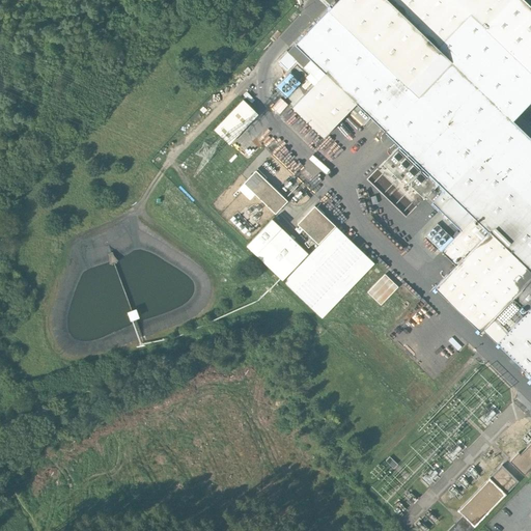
[(335,0),(286,51),(317,80),(291,107),(324,138),(332,130),(341,120),(347,113),(362,127),(370,117),(379,126),(393,139),(441,185),(427,198),(458,228),(440,248),(456,264),(435,288),(530,381),(530,124),(521,115),(530,105),(530,6),(524,0),(335,0)]
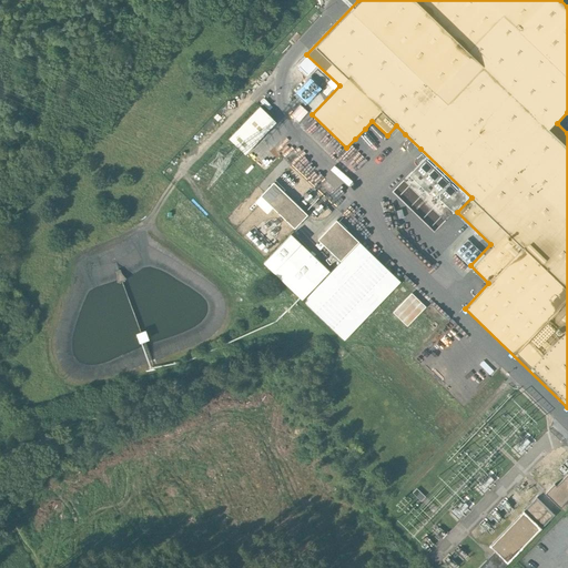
[(312,77),(296,92),(306,102),(322,87),(312,77)]
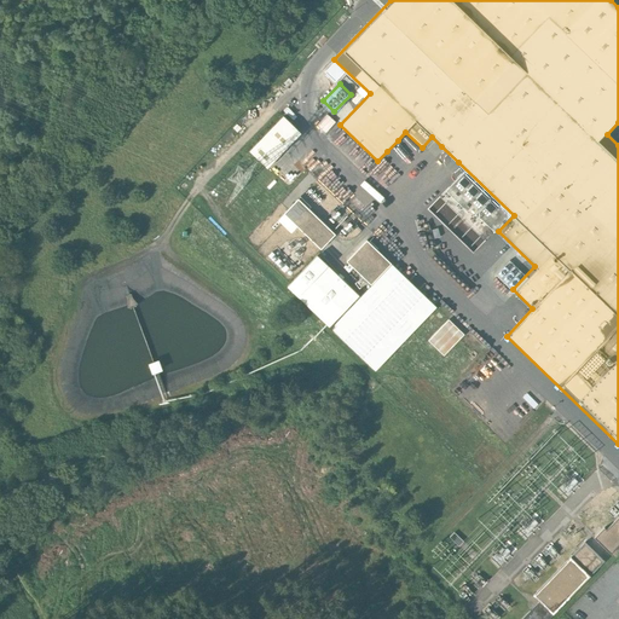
[(249,152),(267,169),(301,136),(282,117),(249,152)]
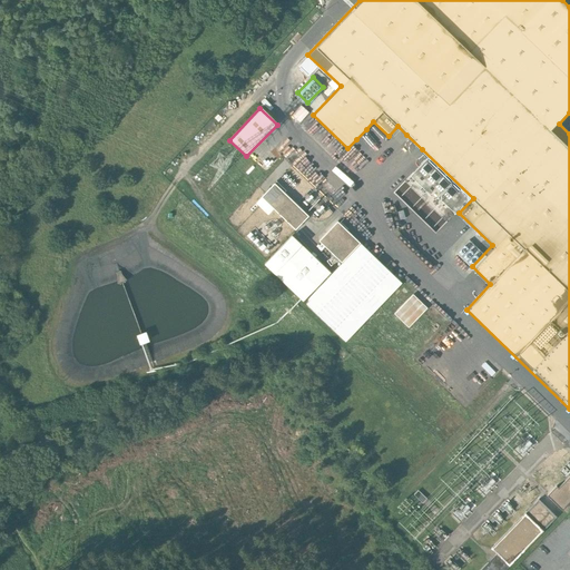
[(269,174),(258,186),(262,189),(259,192),(264,195),(277,180),(269,174)]
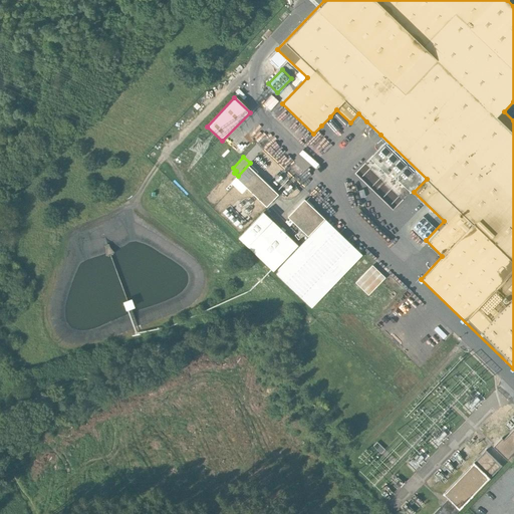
[(269,209),(282,196),(259,175),(261,173),(252,165),(233,185),(244,195),(249,190),(269,209)]
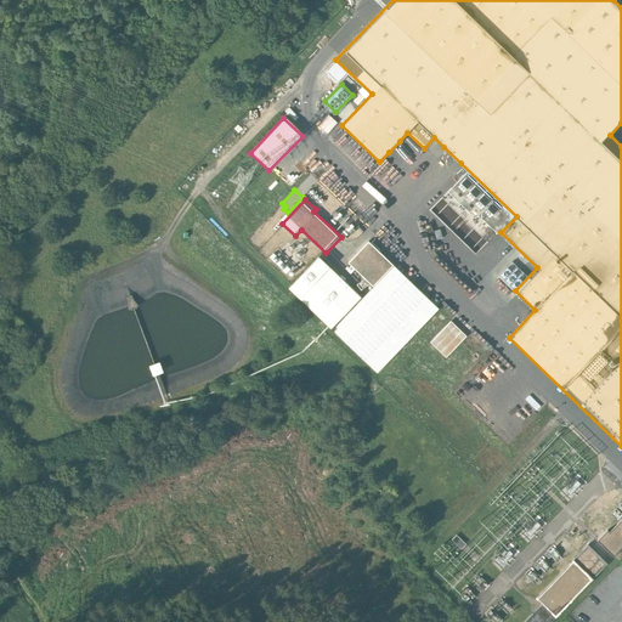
[(444,311),(372,243),(352,264),(375,286),(361,301),(317,259),(289,287),(382,375),(403,354),(444,311)]
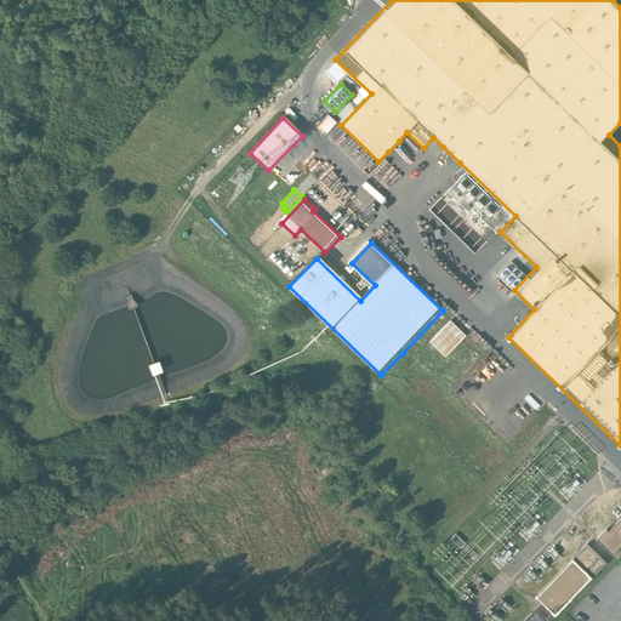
[(449,323),(429,343),(445,358),(465,336),(449,323)]
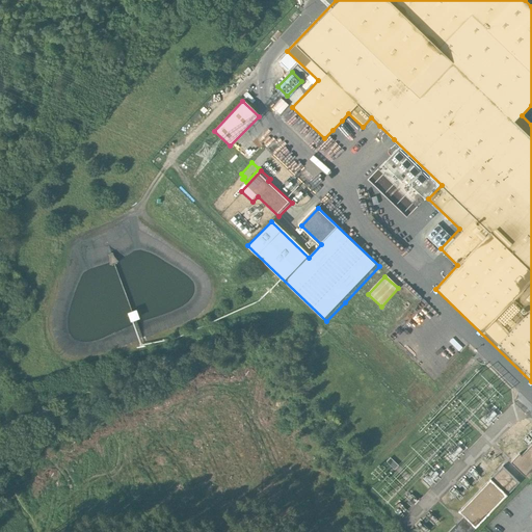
[(531,470),(531,445),(523,454),(521,452),(509,463),(524,478),(531,470)]
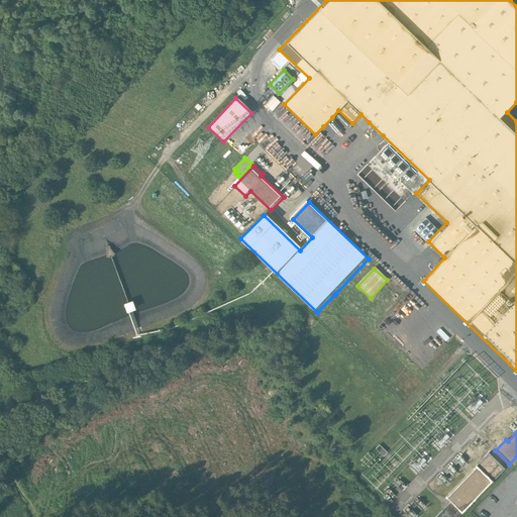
[(458,516),(505,472),(488,454),(443,498),(448,504),(434,516),(458,516)]
